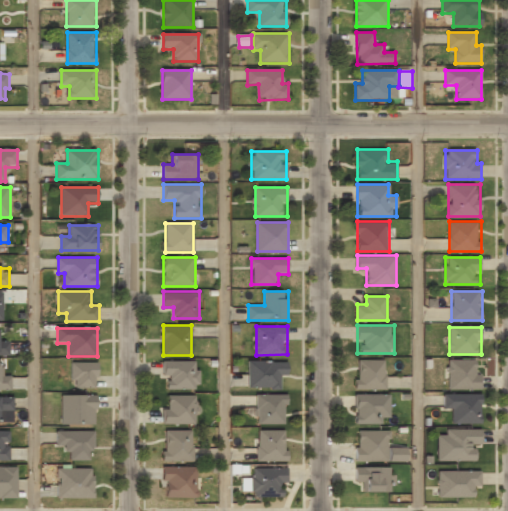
[(0,354),(11,354),(11,340),(0,340),(0,354)]
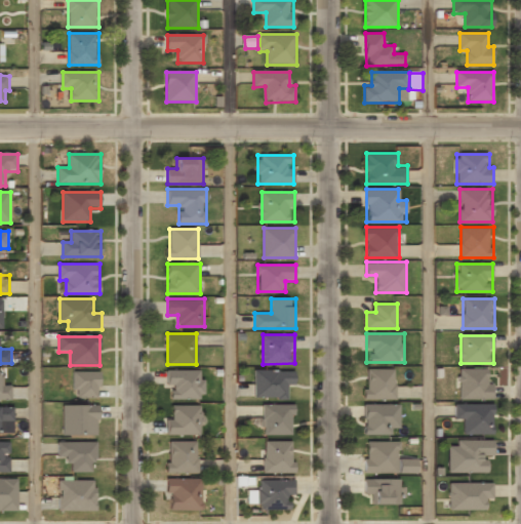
[(366,399),(396,399),(397,368),(366,368),(366,399)]
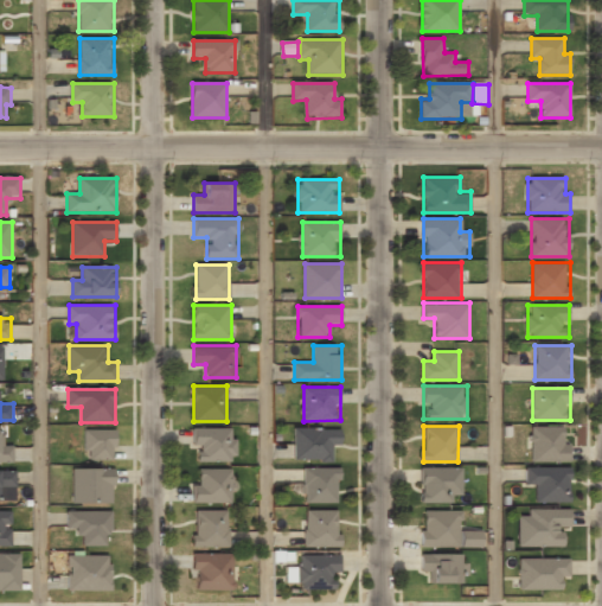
[(532,460),(570,460),(570,426),(532,426),(532,460)]
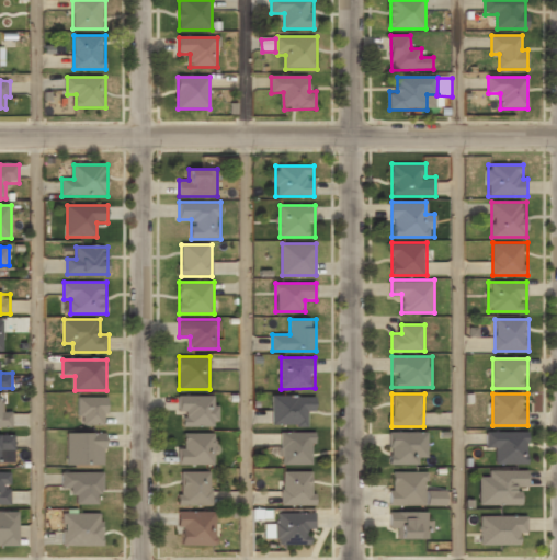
[(218,425),(218,396),(181,396),(181,425),(218,425)]
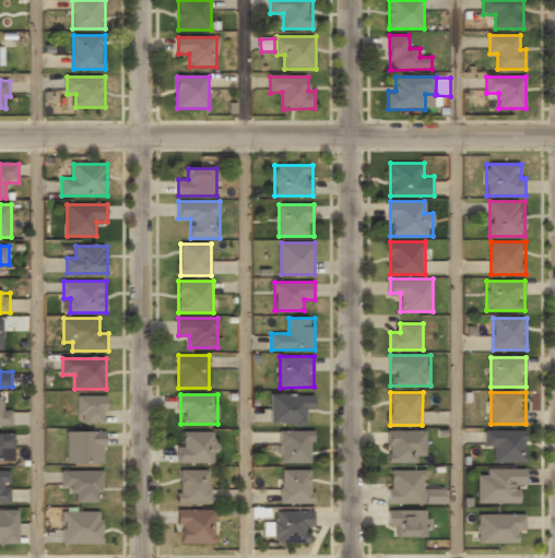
[(272,423),(314,423),(314,394),(272,394),(272,423)]
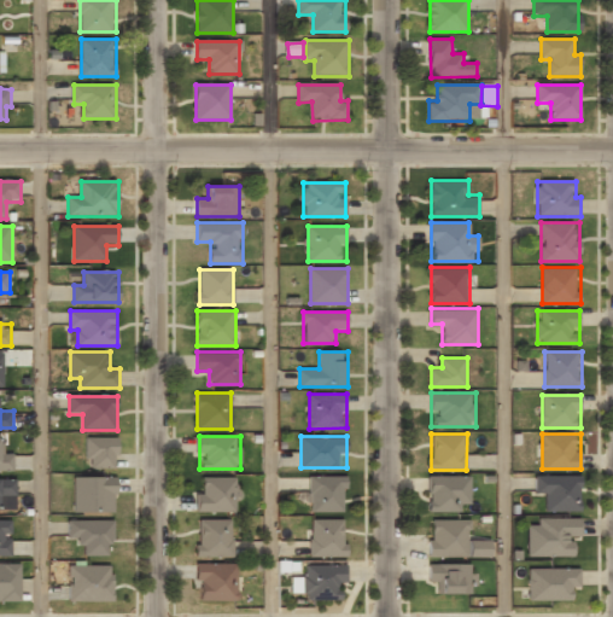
[(118,437),(87,437),(87,467),(118,467),(118,437)]
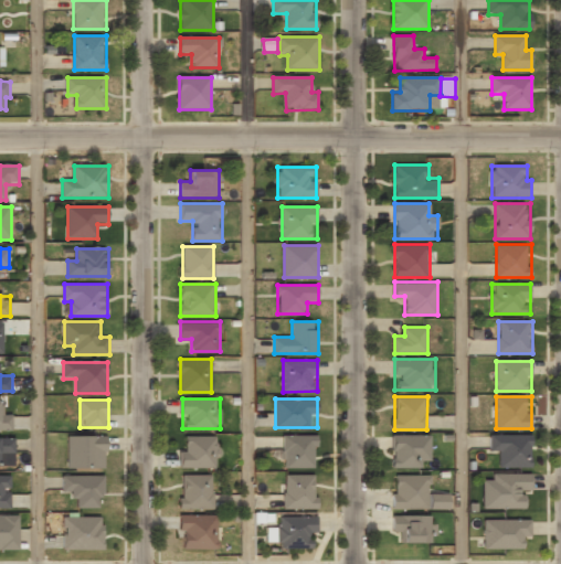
[(0,427),(13,427),(13,414),(0,414),(0,427)]
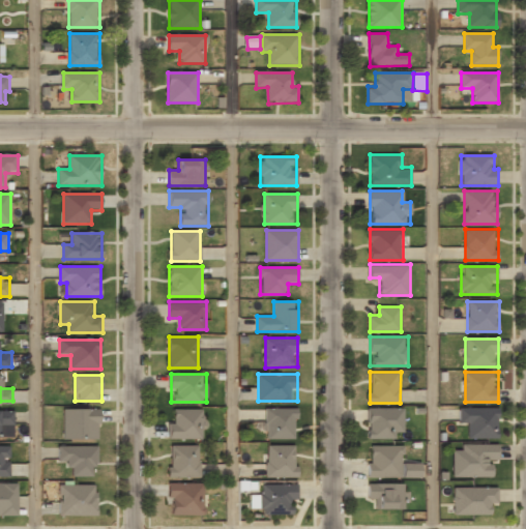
[(499,407),(461,407),(461,425),(470,425),(470,438),(499,438),(499,407)]
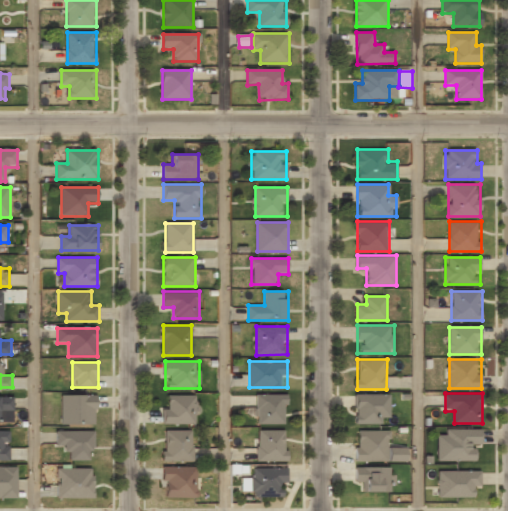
[(288,424),(288,394),(257,394),(257,424),(288,424)]
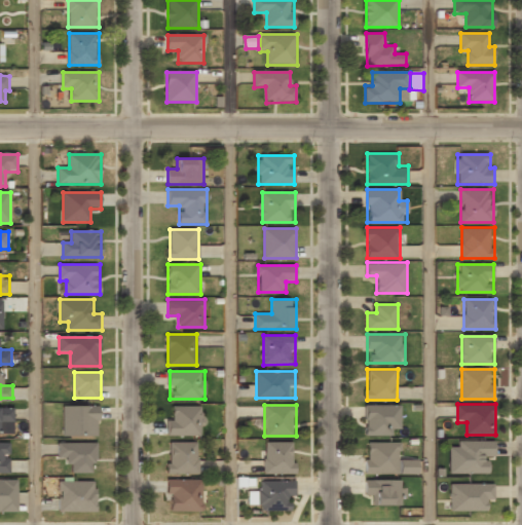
[(367,436),(401,436),(401,405),(367,405),(367,436)]
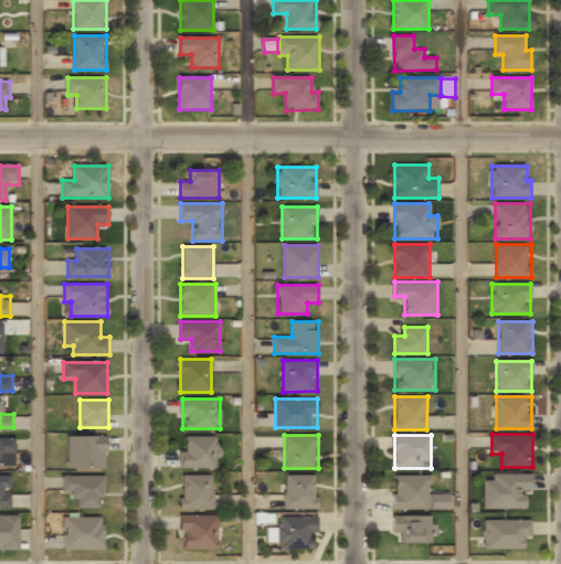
[(69,468),(107,468),(107,436),(69,436),(69,468)]
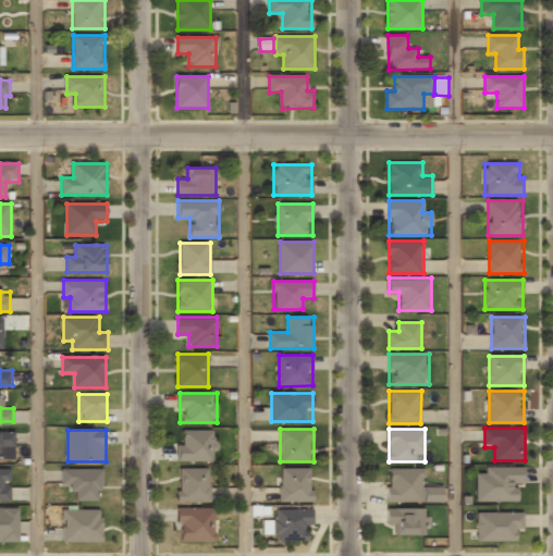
[(180,461),(214,461),(214,430),(180,430),(180,461)]
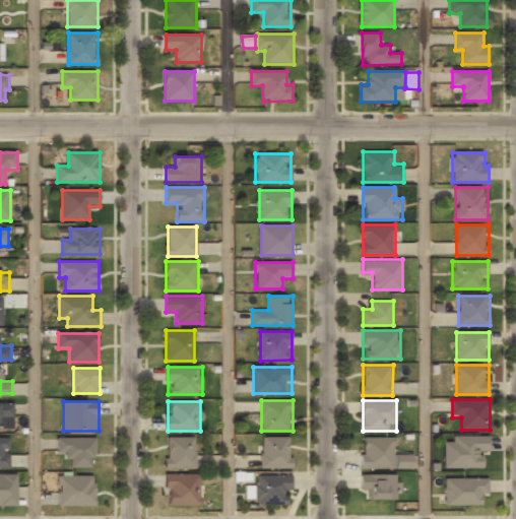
[(0,429),(2,429),(2,417),(14,417),(14,403),(0,402),(0,429)]
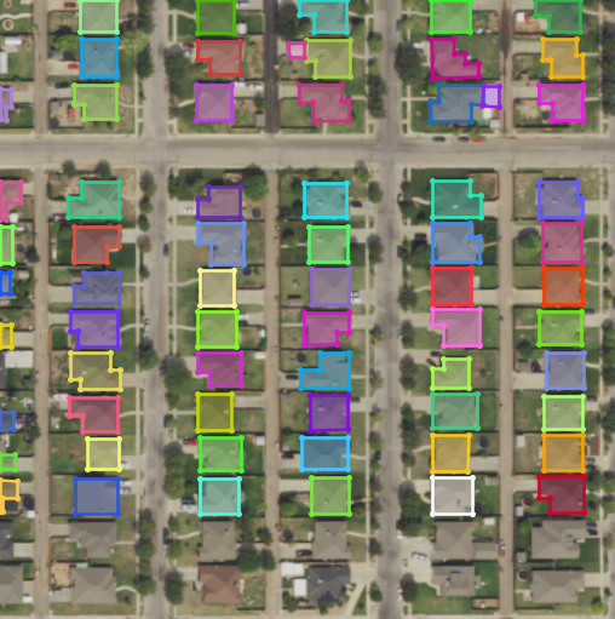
[(541,520),(541,557),(581,557),(581,520),(541,520)]
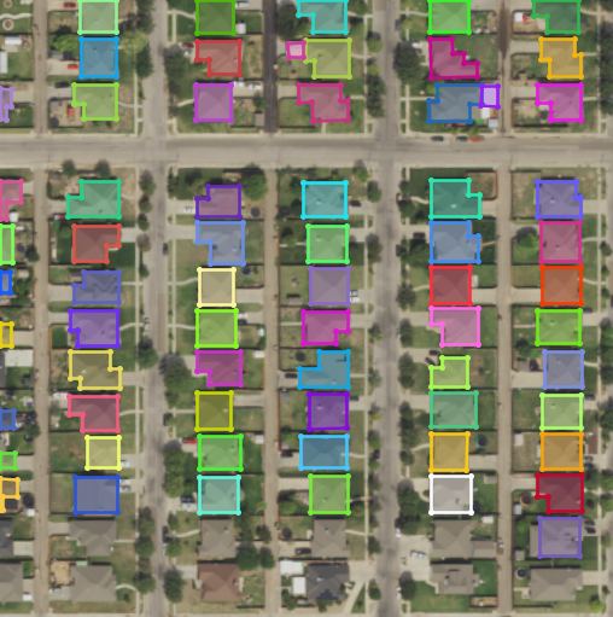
[(346,519),(311,519),(311,558),(346,558),(346,519)]
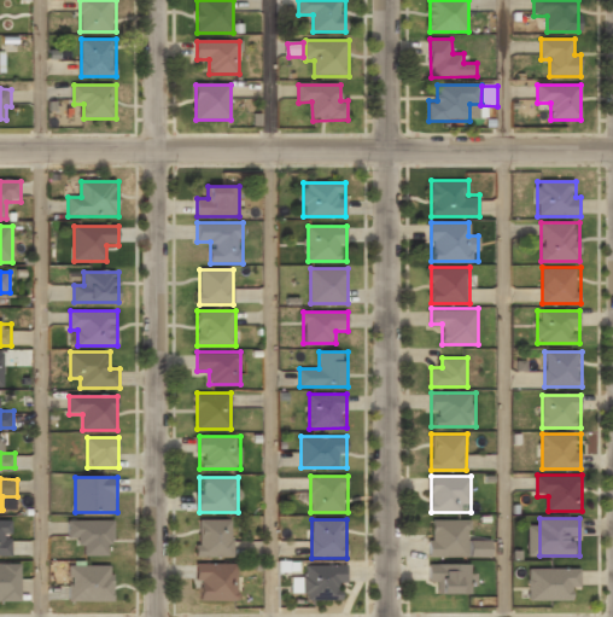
[(491,558),(491,540),(471,540),(471,521),(431,519),(431,557),(491,558)]
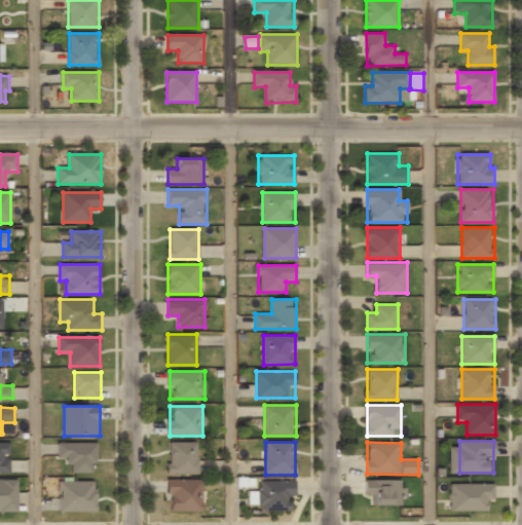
[(11,443),(0,443),(0,473),(11,473),(11,443)]
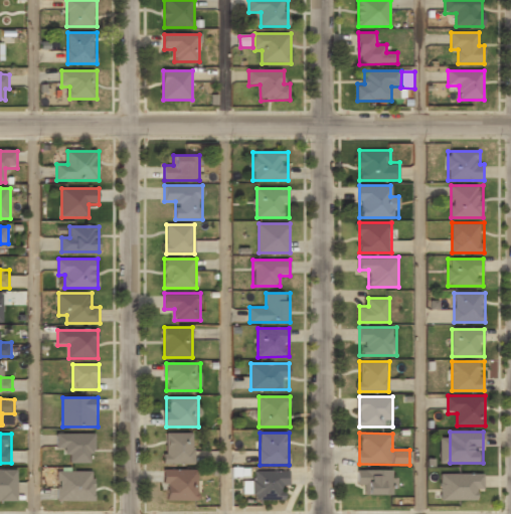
[(67,462),(95,462),(95,434),(57,434),(57,450),(67,450),(67,462)]
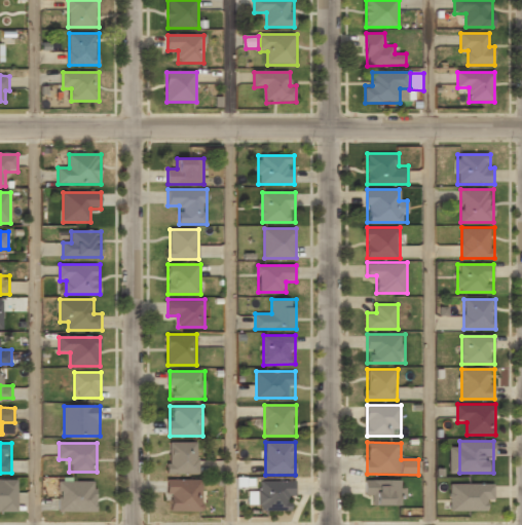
[(198,443),(170,443),(170,475),(198,474),(198,443)]
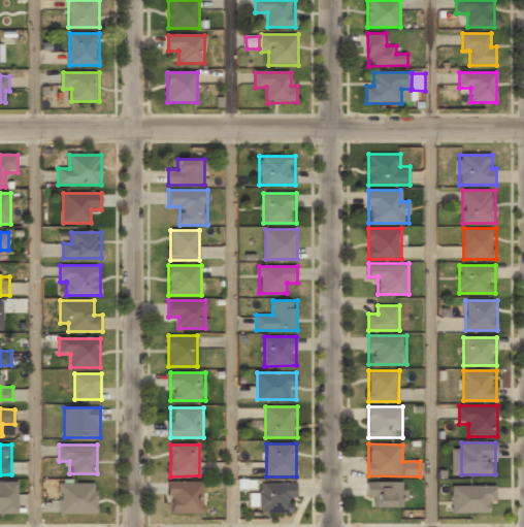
[(0,515),(18,515),(18,482),(0,482),(0,515)]
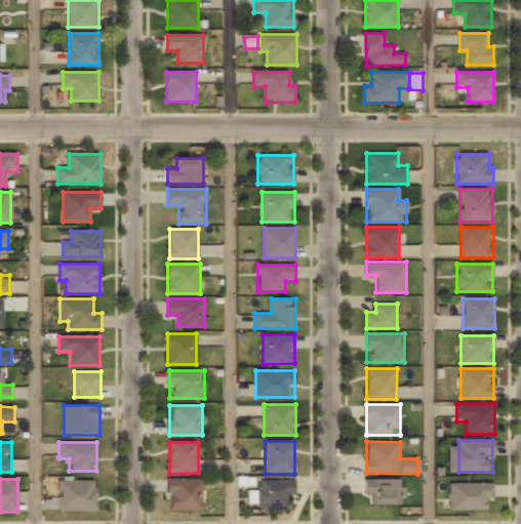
[(168,479),(168,511),(203,511),(203,479),(168,479)]
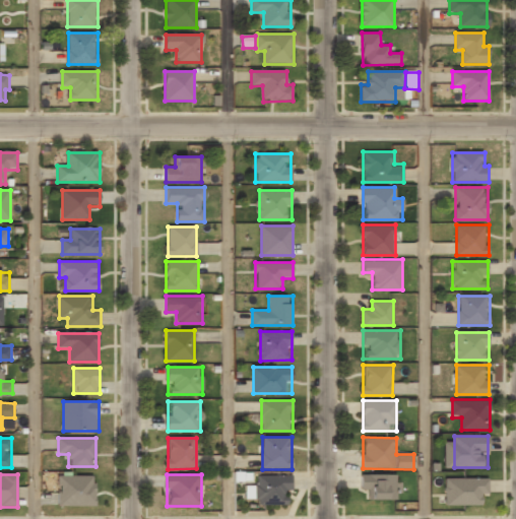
[(362,491),(370,491),(370,500),(399,500),(399,475),(362,474),(362,491)]
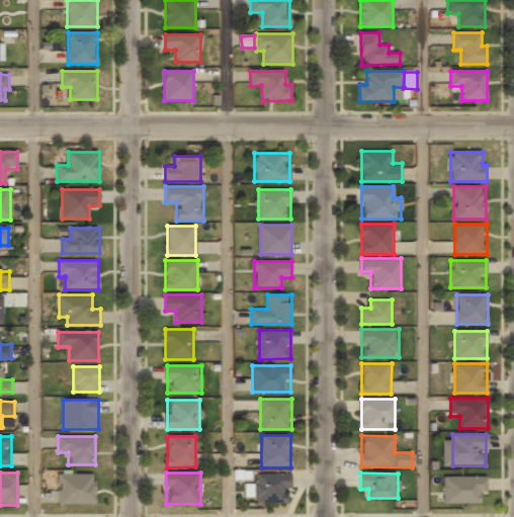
[(59,504),(95,504),(95,474),(59,474),(59,504)]
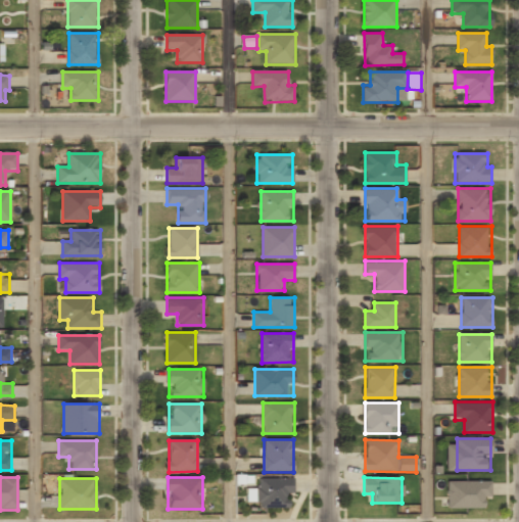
[(293,478),(258,478),(258,508),(293,508),(293,478)]
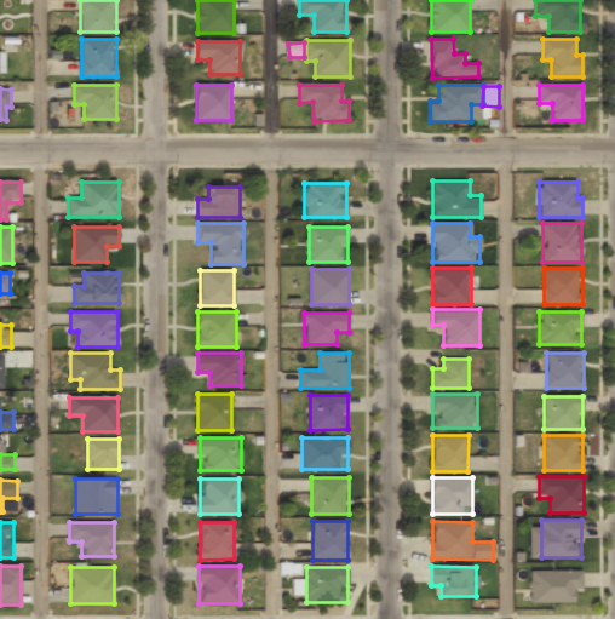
[(582,569),(532,569),(532,602),(573,602),(573,591),(582,591),(582,569)]
